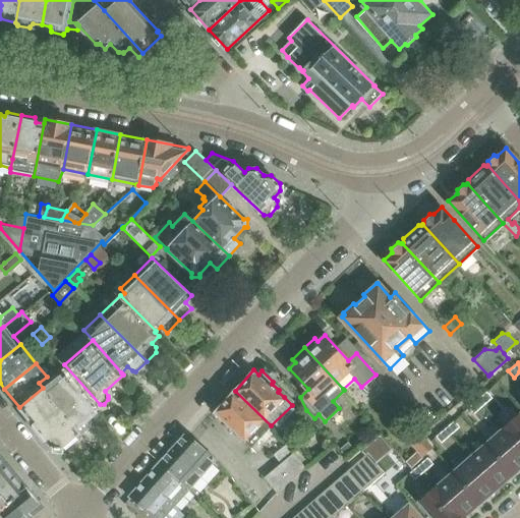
[(90,418),(97,412),(64,371),(52,381),(43,388),(80,434),(91,425),(91,420),(90,418)]
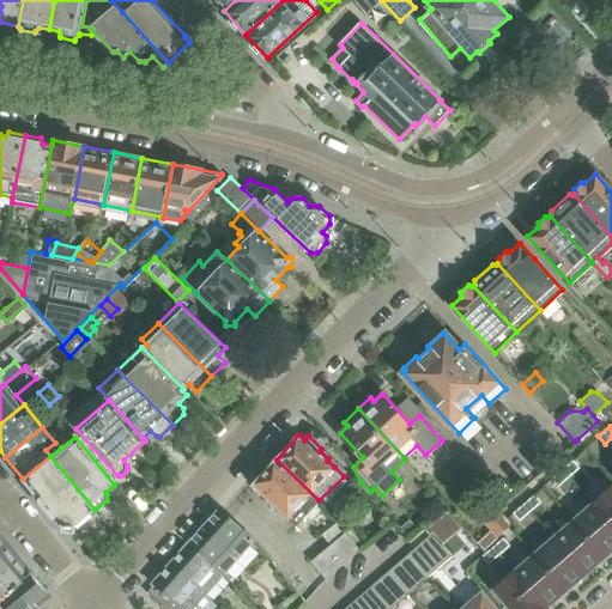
[(95,510),(50,456),(23,479),(62,527),(73,528),(73,527),(95,510)]
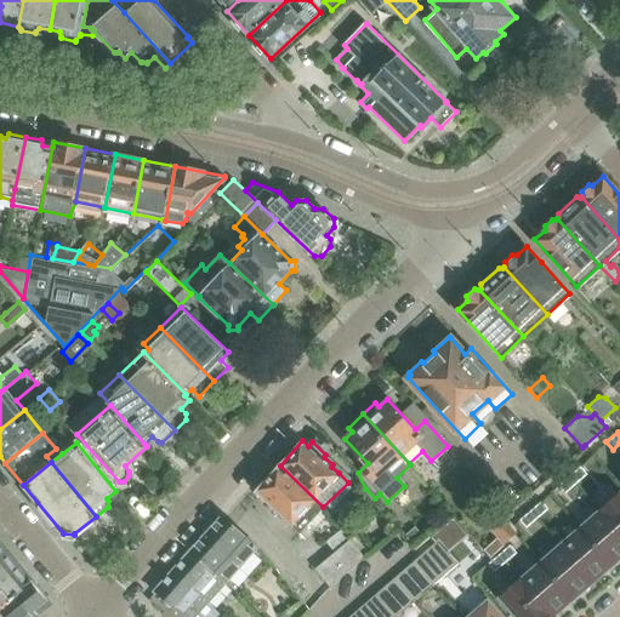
[(300,531),(323,507),(280,466),(256,491),(300,531)]
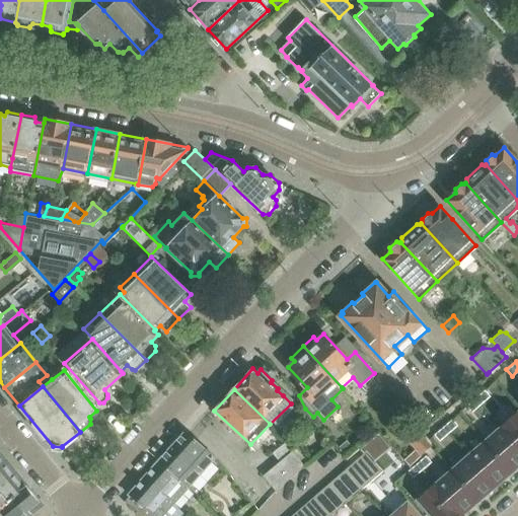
[(485,389),(475,397),(481,403),(490,395),(485,389)]
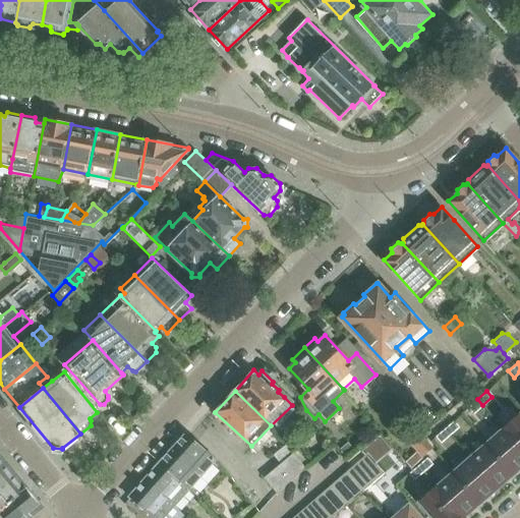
[(482,405),(477,399),(468,406),(473,413),(482,405)]
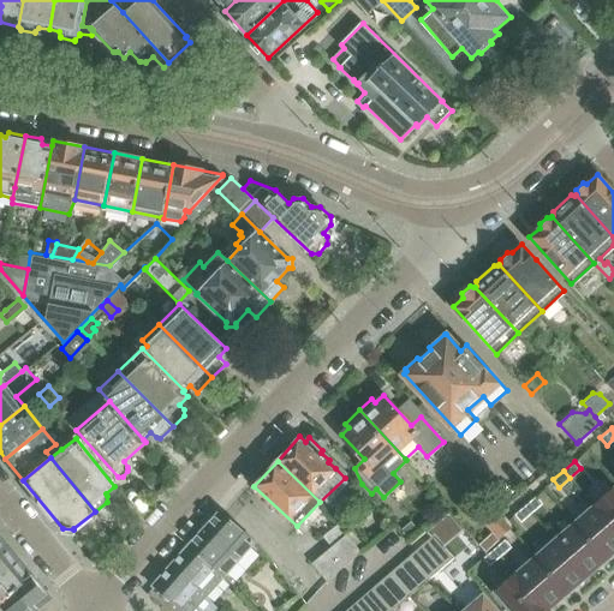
[(613,528),(613,487),(594,505),(613,528)]
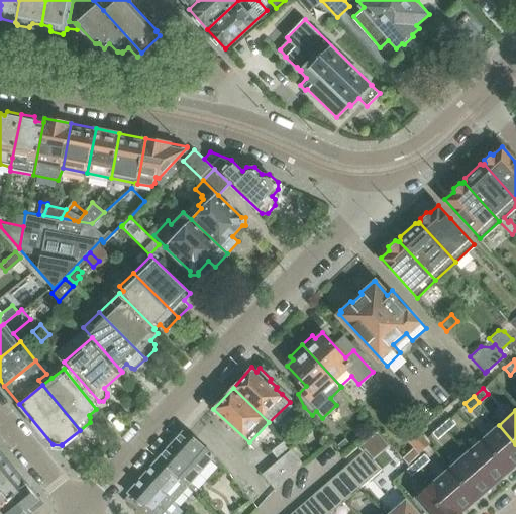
[(449,416),(440,424),(446,431),(455,423),(449,416)]
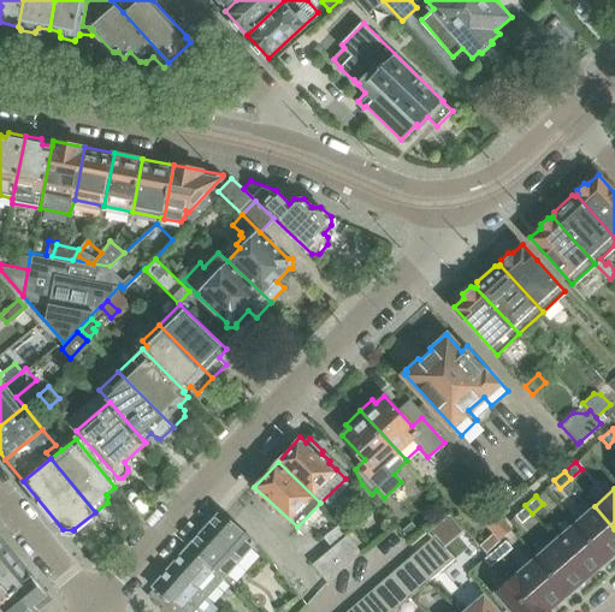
[(512,524),(500,510),(494,503),(480,515),(494,530),(480,542),(486,550),(501,536),(500,535),(512,524)]
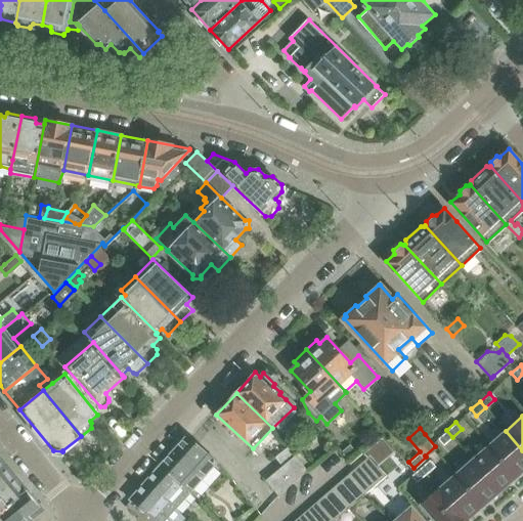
[(452,437),(446,430),(438,438),(443,444),(452,437)]
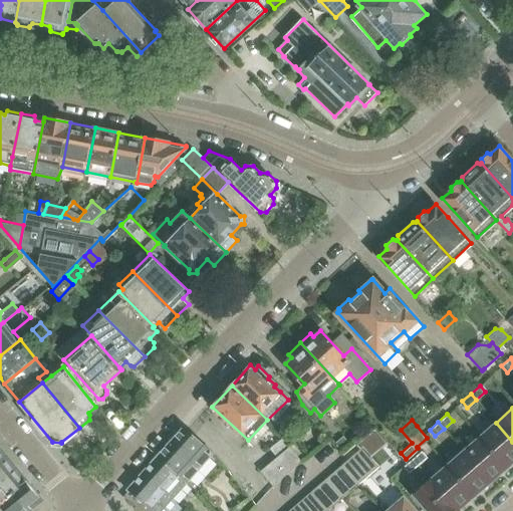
[(480,437),(506,467),(512,461),(512,442),(496,423),(480,437)]
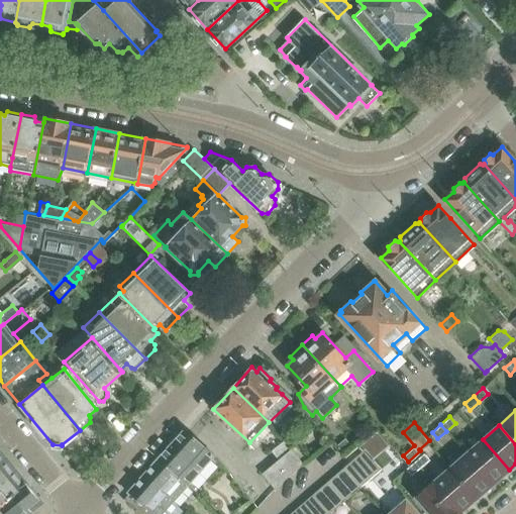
[(214,455),(185,429),(159,458),(188,485),(214,455)]
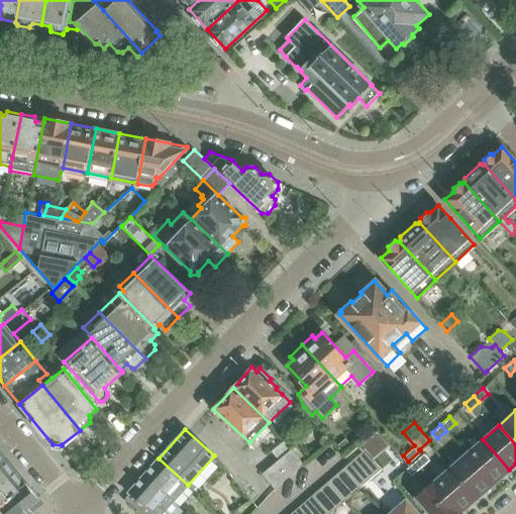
[(344,454),(353,446),(344,435),(334,443),(344,454)]
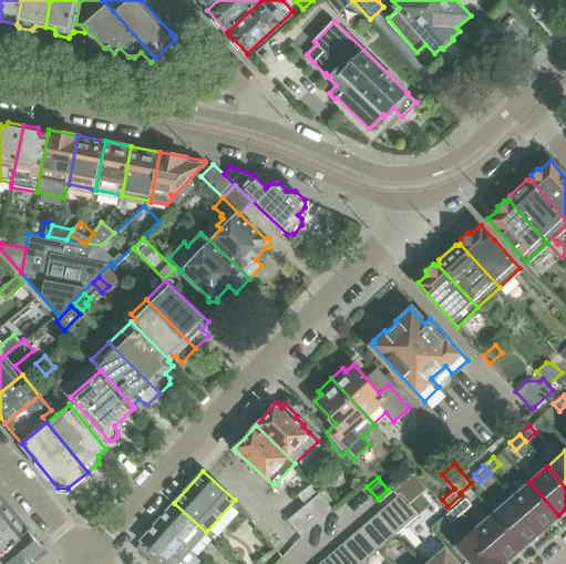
[(530,482),(511,498),(541,531),(549,523),(558,515),(530,482)]
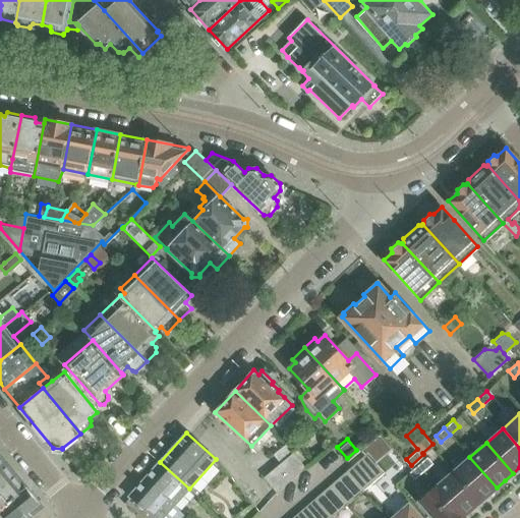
[(291,448),(289,445),(287,444),(275,454),(281,462),(265,476),(276,492),(305,467),(291,448)]
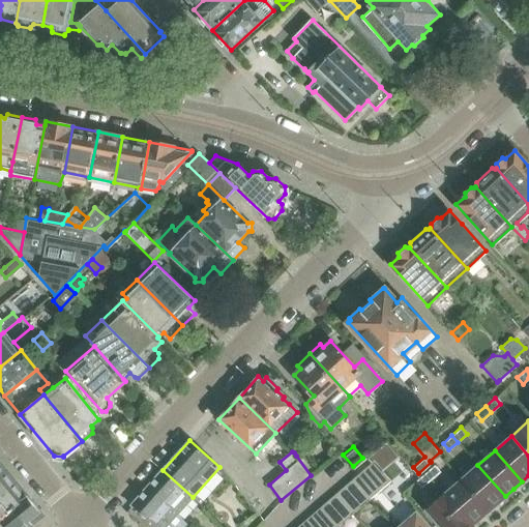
[(369,498),(390,479),(373,461),(352,478),(369,498)]
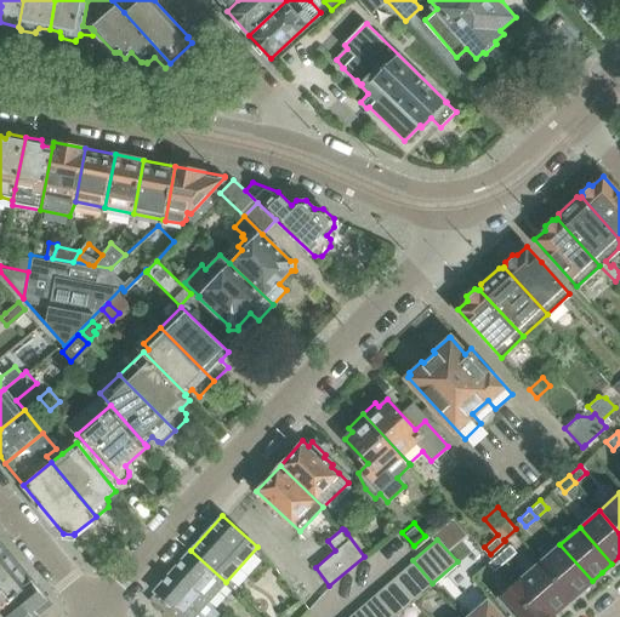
[(0,566),(12,556),(0,541),(0,566)]
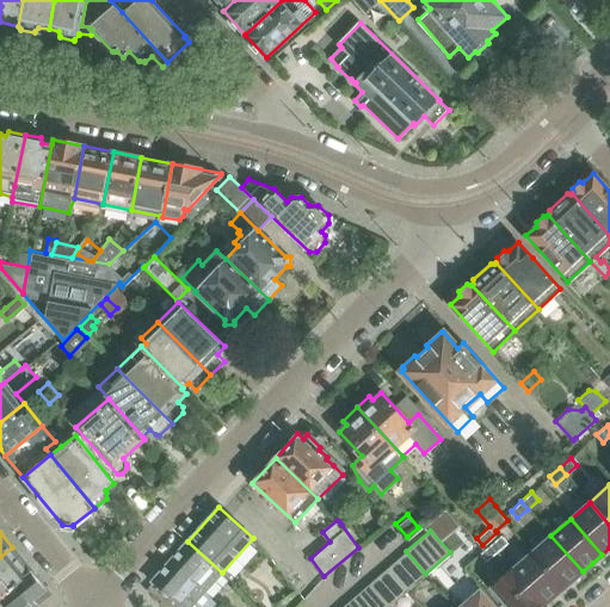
[(501,536),(490,544),(497,552),(507,543),(501,536)]
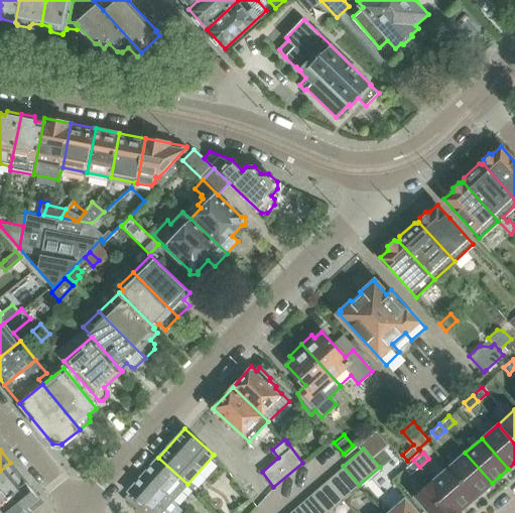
[(492,483),(465,453),(448,467),(475,498),(483,491),(492,483)]
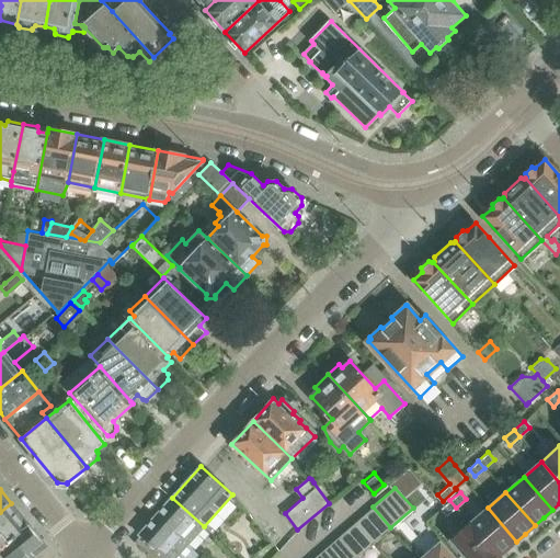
[(187,544),(204,526),(172,498),(157,515),(187,544)]
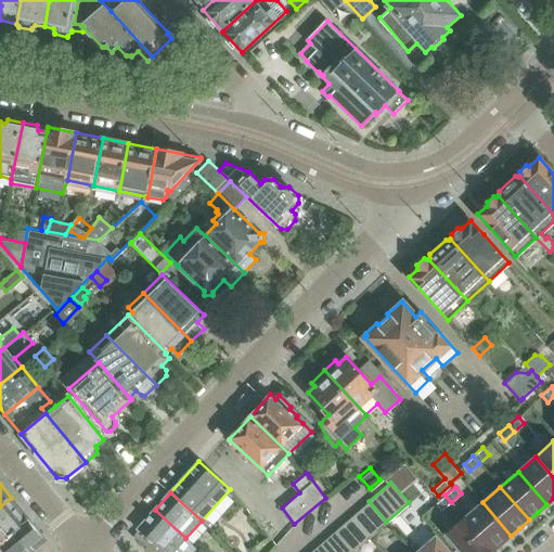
[(451,502),(445,495),(436,503),(441,511),(451,502)]
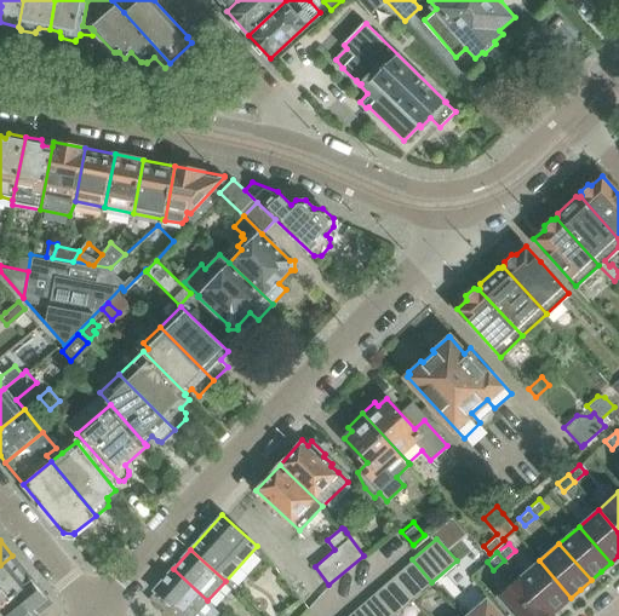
[(0,606),(7,615),(34,615),(35,615),(33,612),(43,604),(44,603),(41,600),(43,596),(45,593),(43,592),(41,593),(33,585),(35,582),(34,581),(12,556),(0,565),(0,606)]
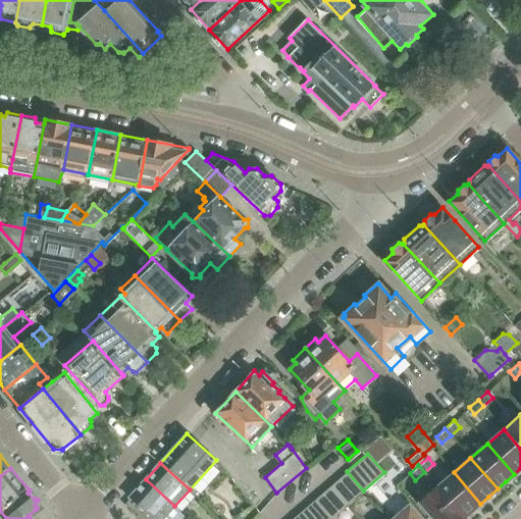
[(347,505),(363,490),(347,471),(330,485),(347,505)]
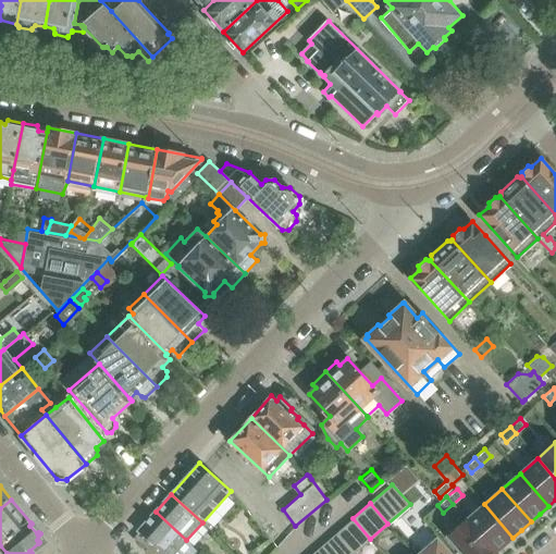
[(513,538),(484,504),(467,520),(495,553),(496,552),(504,544),(513,538)]
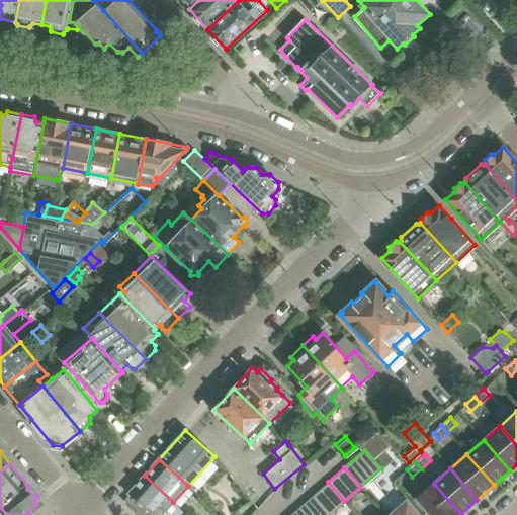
[(173,502),(145,476),(128,494),(153,514),(179,514),(182,512),(173,502)]
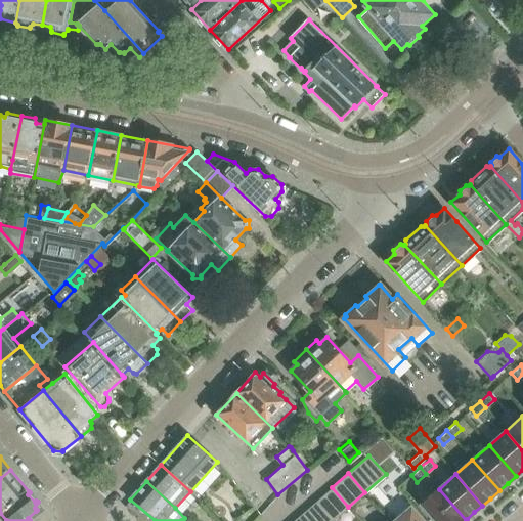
[(331,520),(332,520),(348,507),(332,487),(315,503),(331,520)]
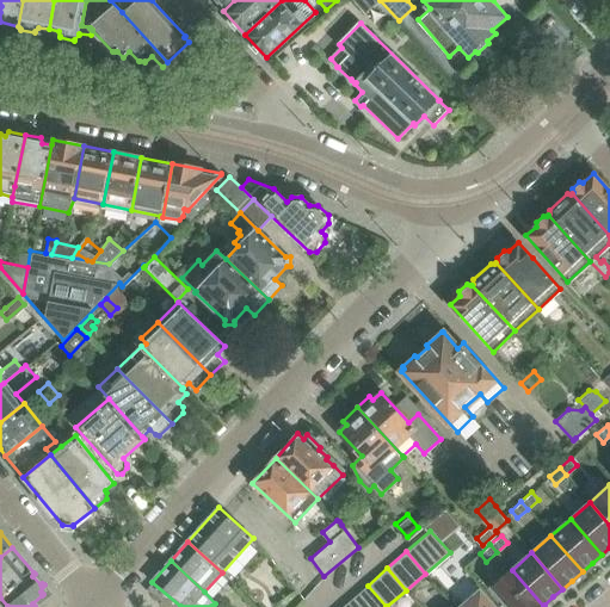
[(543,606),(546,606),(544,605),(543,606),(512,570),(492,587),(509,606),(543,606)]
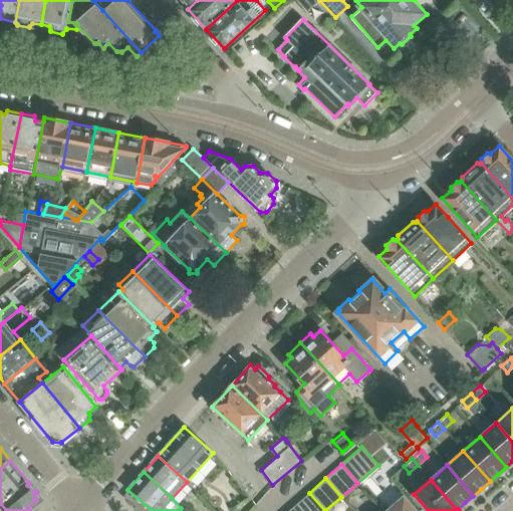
[(295,510),(324,510),(309,493),(292,507),(295,510)]
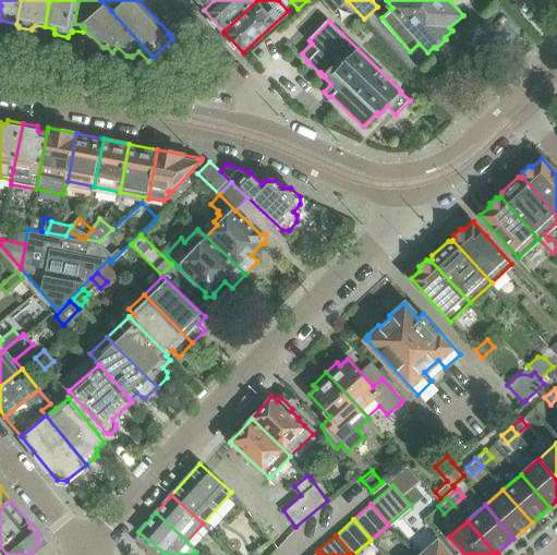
[(447,554),(437,543),(423,554),(447,554)]
